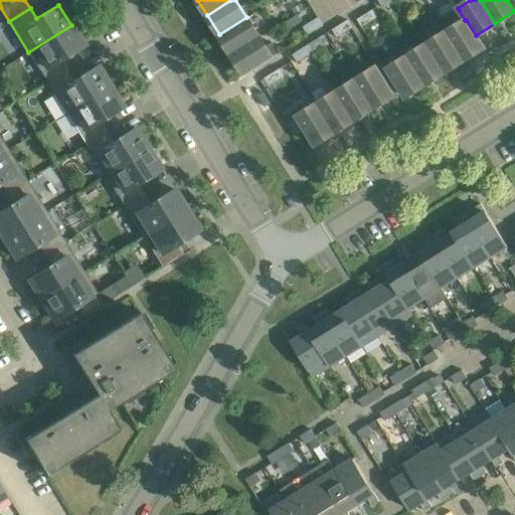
[(356,19),(361,27),(376,17),(372,9),(356,19)]
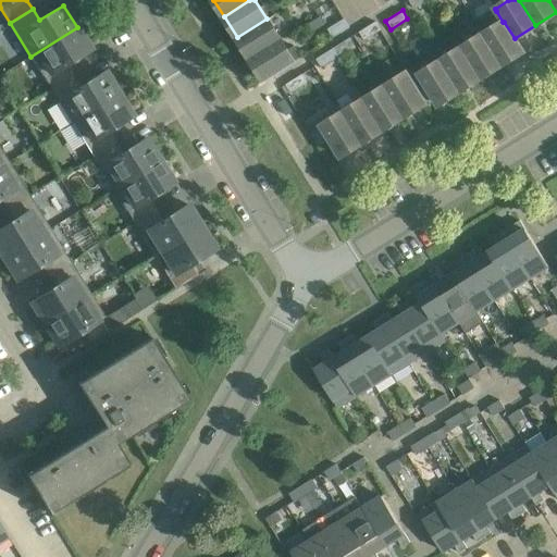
[(494,27),(483,35),(502,64),(523,51),(515,38),(504,22),(503,22),(496,11),(487,17),(494,27)]
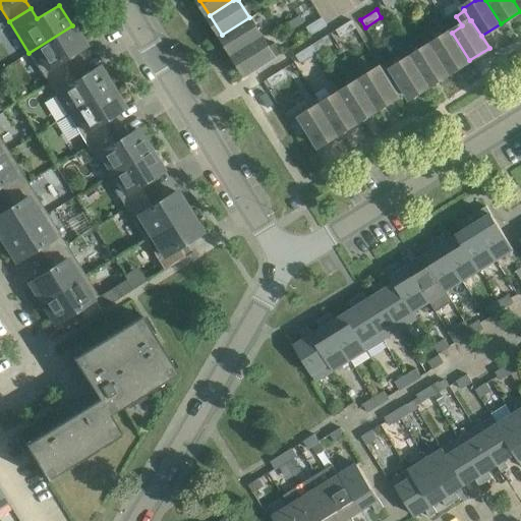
[(222,35),(234,54),(262,37),(249,17),(222,35)]
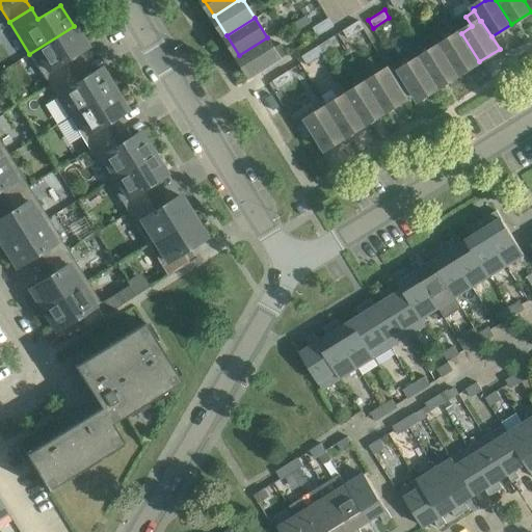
[(317,35),(334,26),(328,18),(312,27),(317,35)]
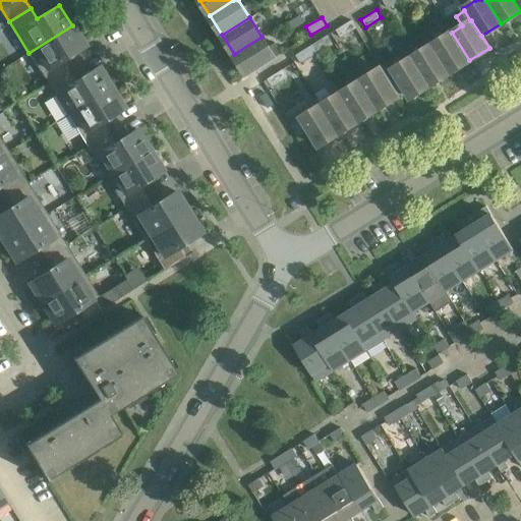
[(351,19),(335,30),(340,38),(356,27),(351,19)]
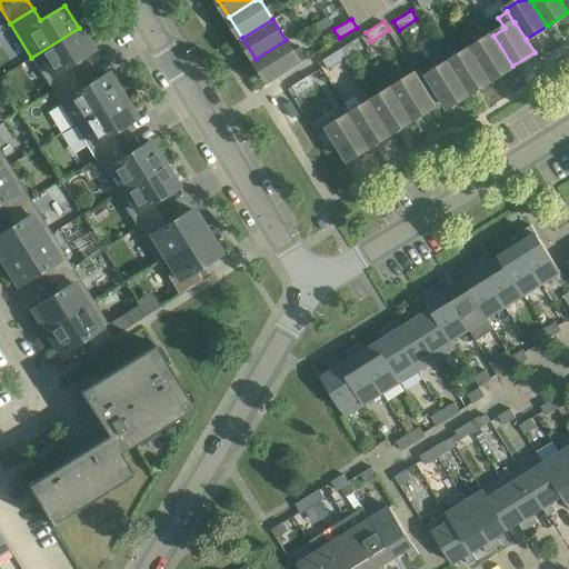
[(69,66),(92,50),(79,28),(31,58),(52,91),(76,77),(69,66)]
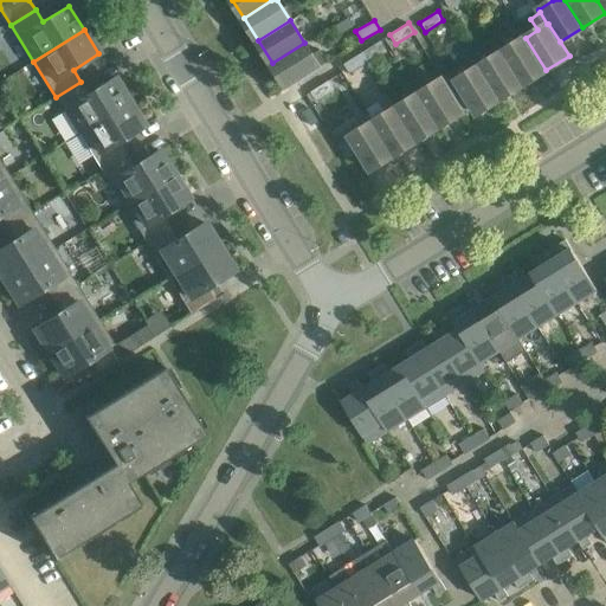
[(502,52),(522,84),(546,70),(524,38),(502,52)]
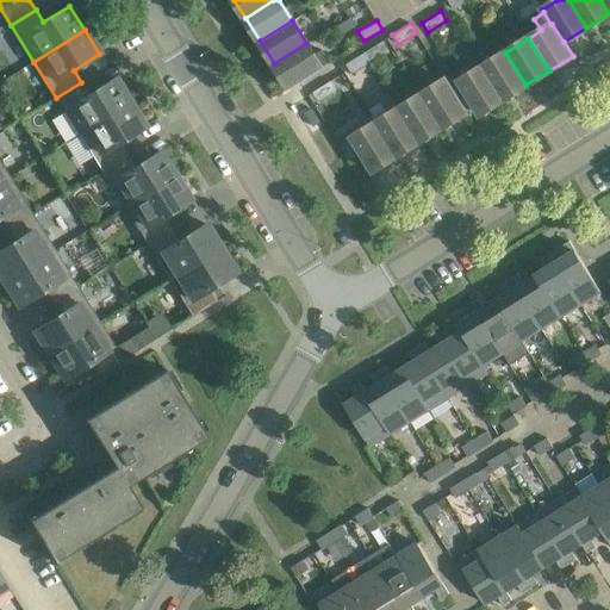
[(383,41),(363,53),(369,62),(388,50),(383,41)]
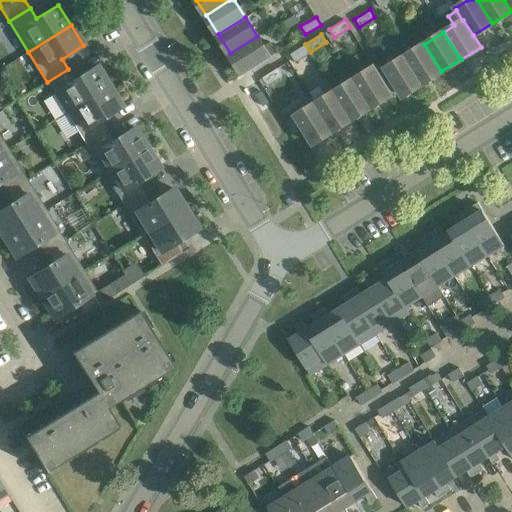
[(257,36),(230,53),(242,73),(276,52),(270,42),(264,46),(257,36)]
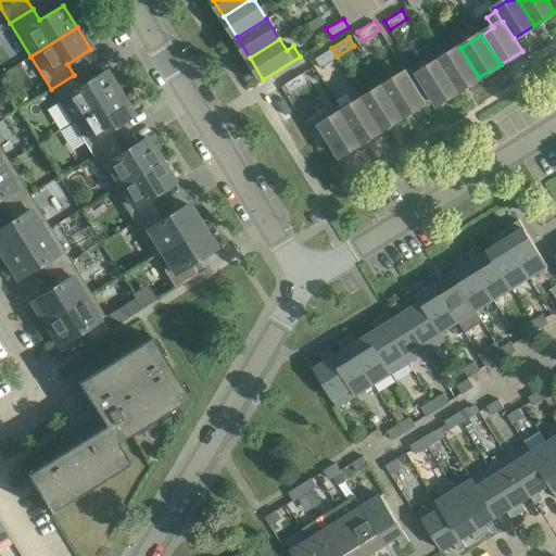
[(331,48),(315,59),(320,66),(337,57),(331,48)]
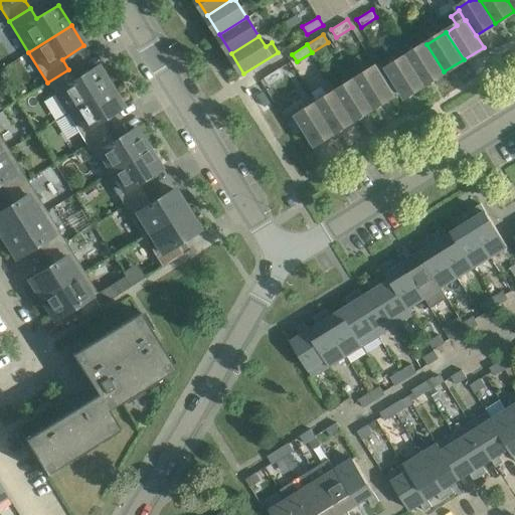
[(407,56),(424,84),(444,71),(426,44),(407,56)]
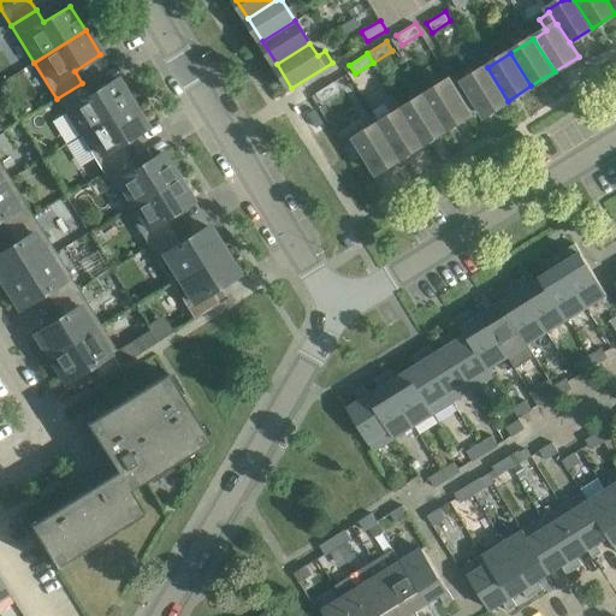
[(463,82),(484,116),(508,101),(487,67),(463,82)]
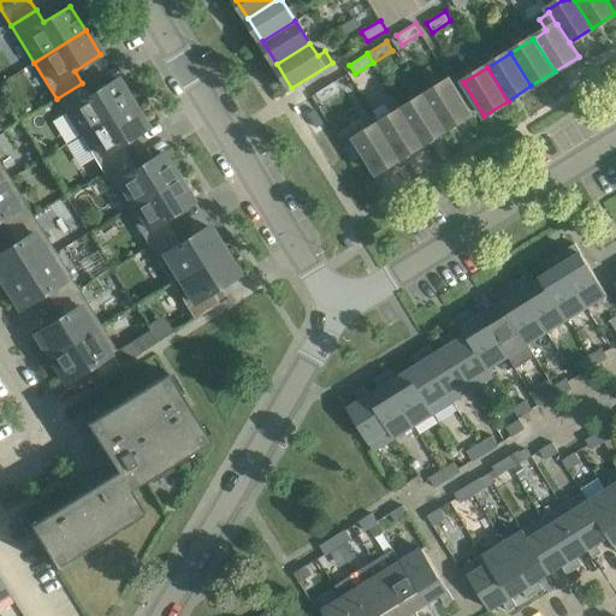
[(82,83),(57,99),(80,136),(131,104),(116,80),(89,96),(82,83)]
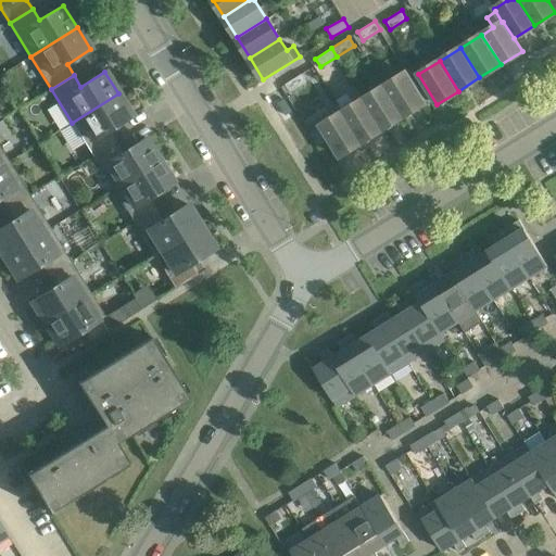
[(425,102),(406,73),(384,86),(403,116),(425,102)]
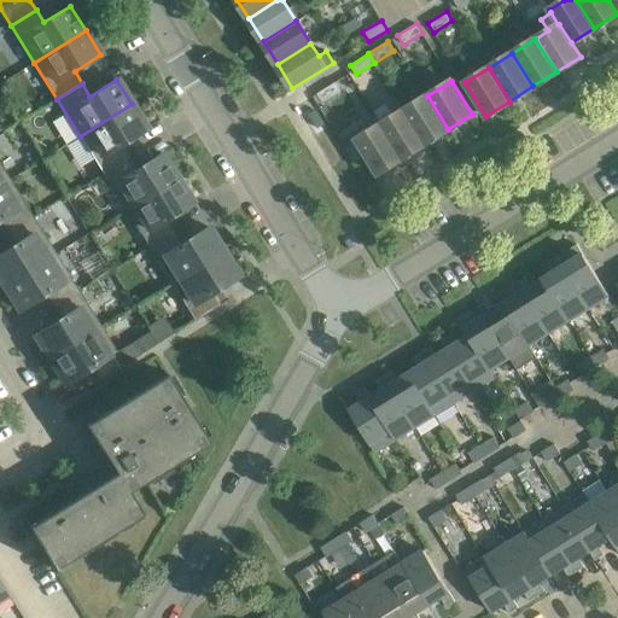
[(336,82),(316,93),(322,103),(340,92),(336,82)]
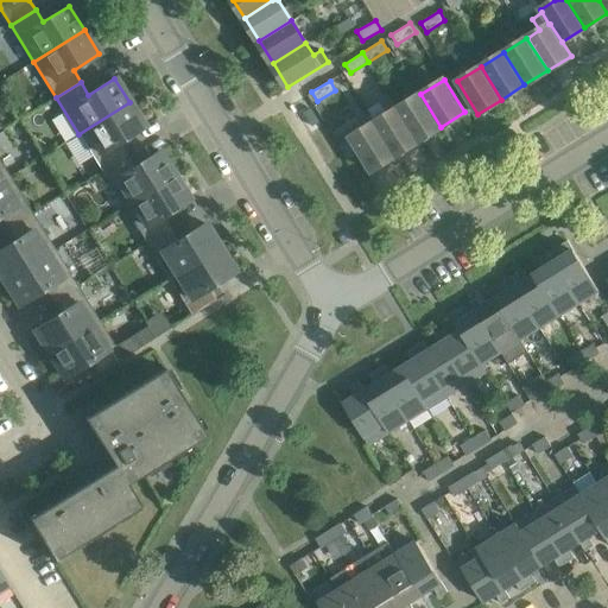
[(441,127),(420,94),(397,108),(418,141),(441,127)]
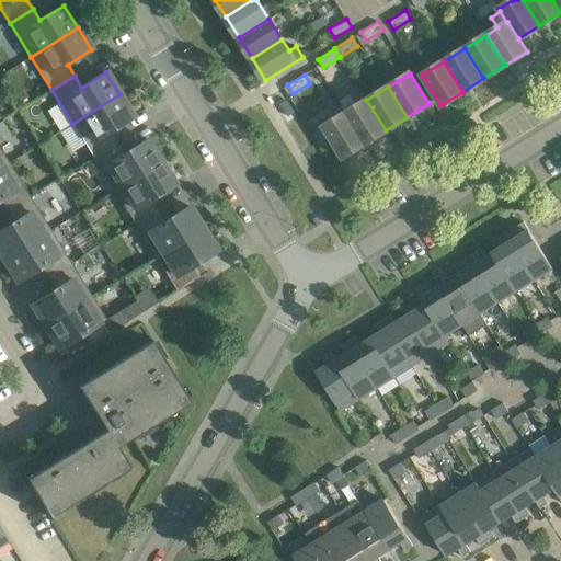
[(119,94),(72,124),(93,158),(116,144),(110,132),(134,117),(119,94)]
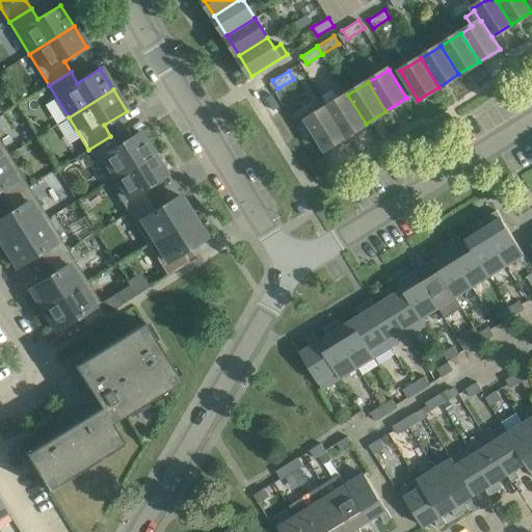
[(366,124),(347,95),(327,107),(345,136),(366,124)]
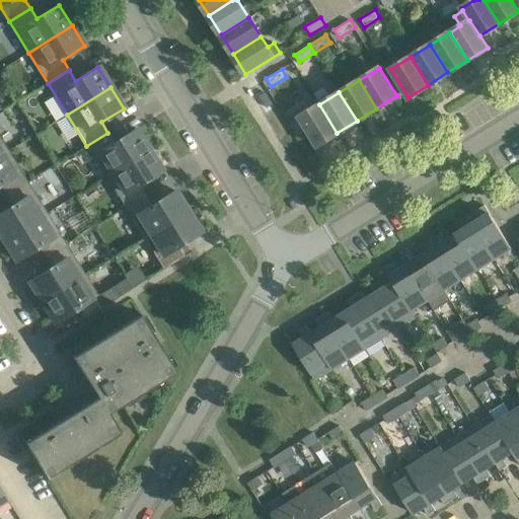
[(337,133),(319,104),(299,118),(316,146),(337,133)]
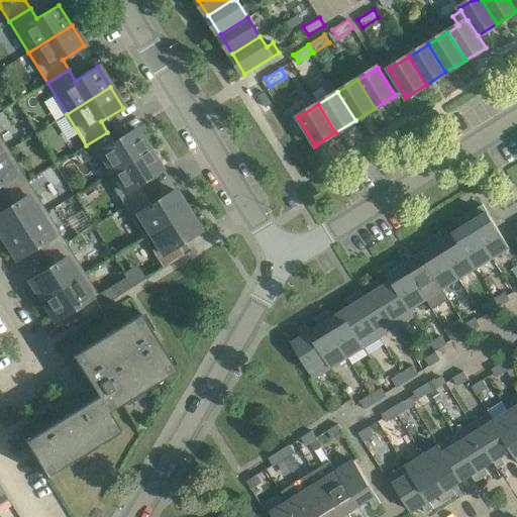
[(107,132),(86,145),(105,176),(148,148),(135,128),(114,142),(107,132)]
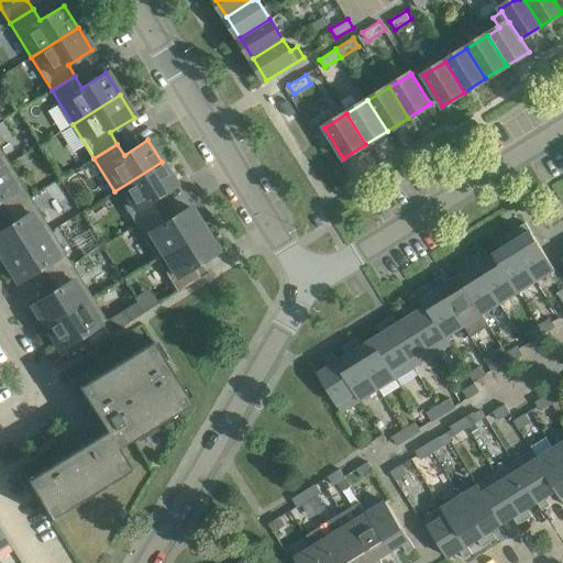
[(162,162),(114,191),(135,225),(158,211),(152,199),(176,185),(162,162)]
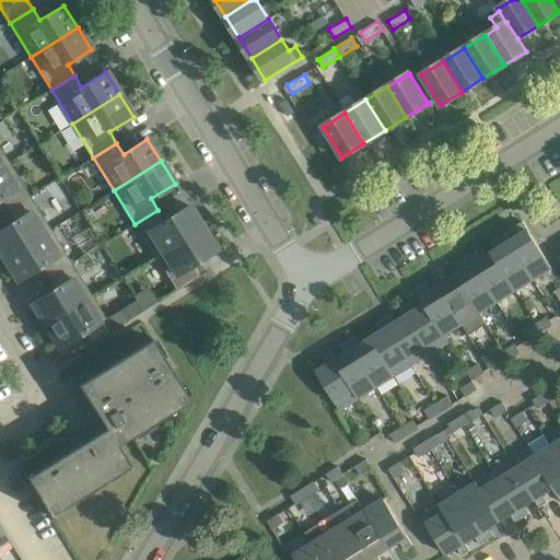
[(0,200),(7,211),(30,196),(9,163),(0,167),(0,200)]
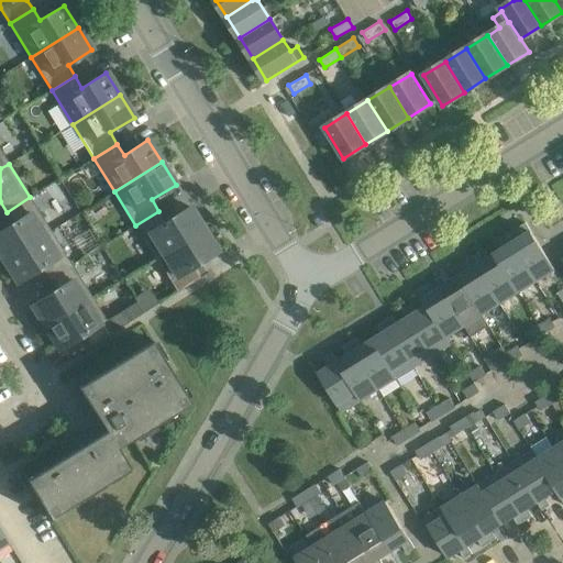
[(0,255),(3,261),(51,231),(30,197),(7,212),(13,223),(0,231),(0,255)]
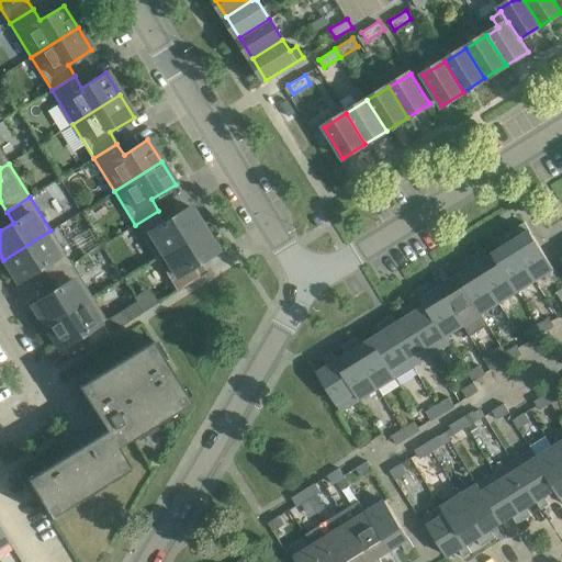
[(158,211),(135,225),(156,258),(203,229),(189,206),(166,222),(158,211)]
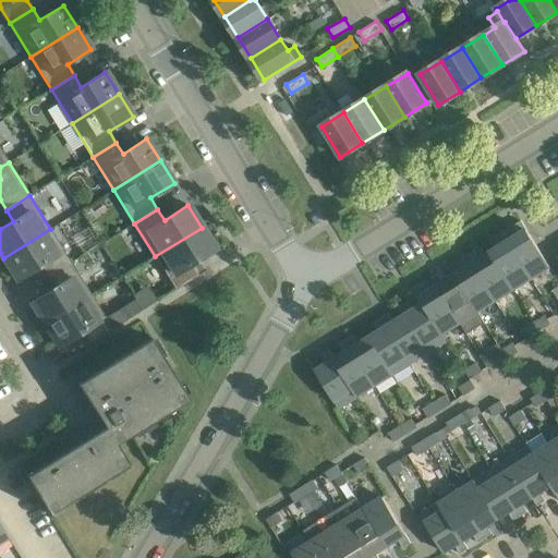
[(518,233),(508,240),(531,278),(549,266),(526,229),(525,230),(521,221),(513,226),(518,233)]
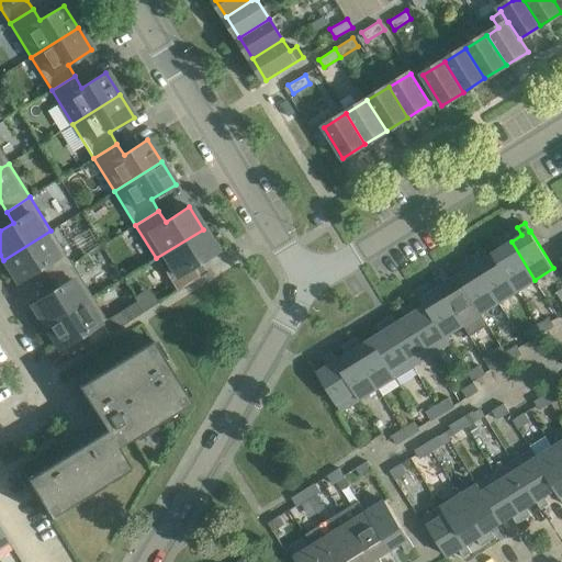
[(203,229),(156,258),(177,292),(200,278),(193,266),(217,251),(203,229)]
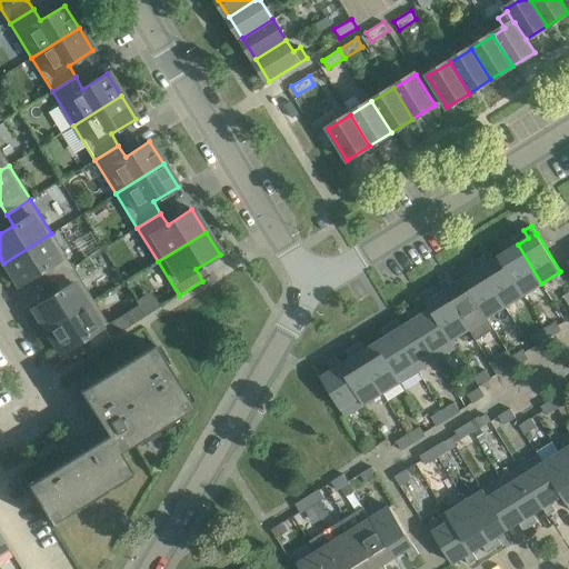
[(49,282),(72,267),(51,233),(3,263),(18,286),(41,270),(49,282)]
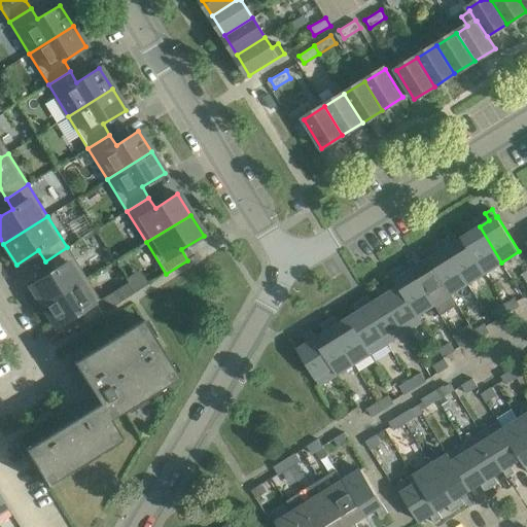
[(501,262),(480,226),(475,219),(468,223),(472,231),(462,238),(484,273),(501,262)]
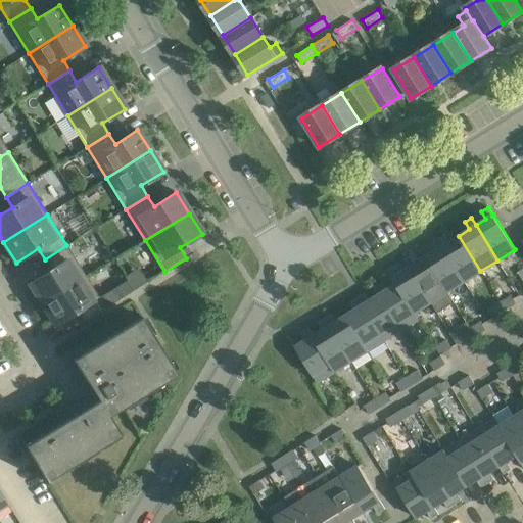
[(464,281),(480,271),(459,236),(447,242),(443,235),(437,239),(464,281)]
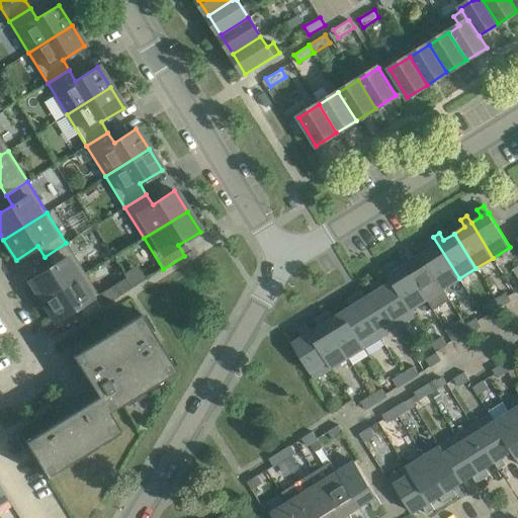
[(443,288),(459,278),(433,237),(427,240),(431,247),(421,254),(443,288)]
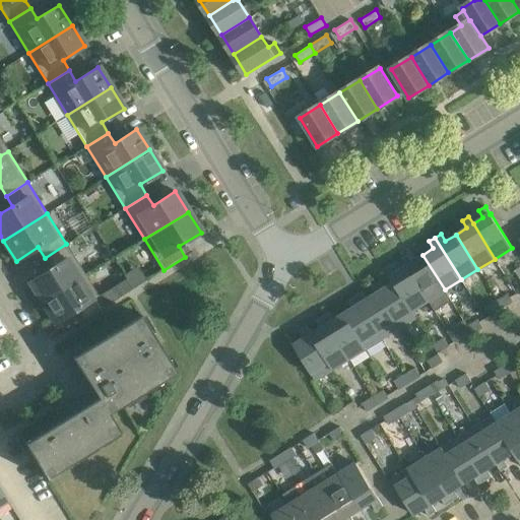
[(42,303),(85,275),(66,244),(45,258),(51,268),(28,281),(42,303)]
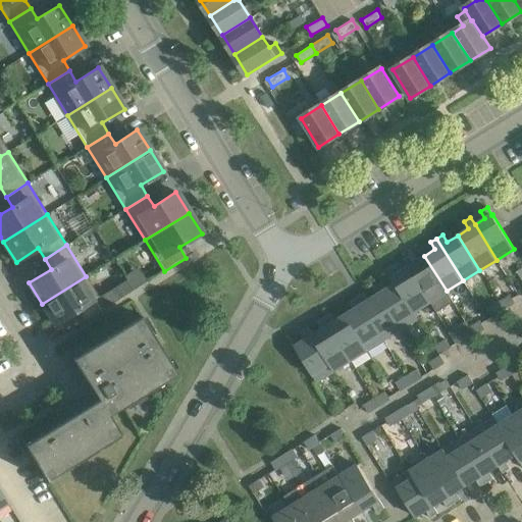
[(409,255),(404,259),(430,302),(436,312),(453,302),(447,291),(424,256),(414,262),(409,255)]
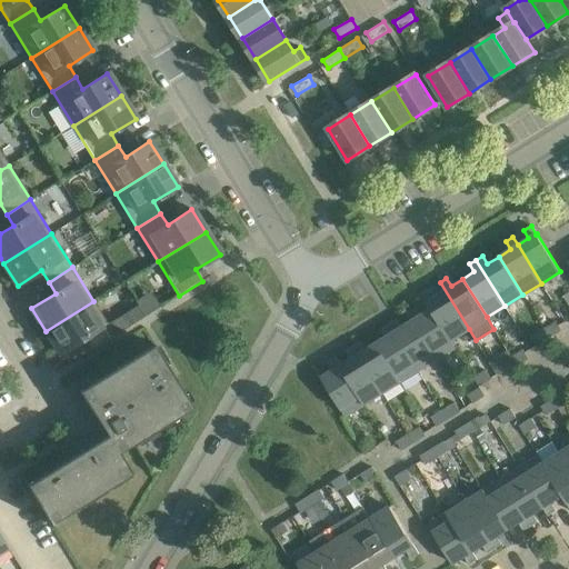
[(428,289),(421,293),(430,309),(450,340),(469,329),(440,282),(439,282),(443,290),(432,297),(428,289)]
